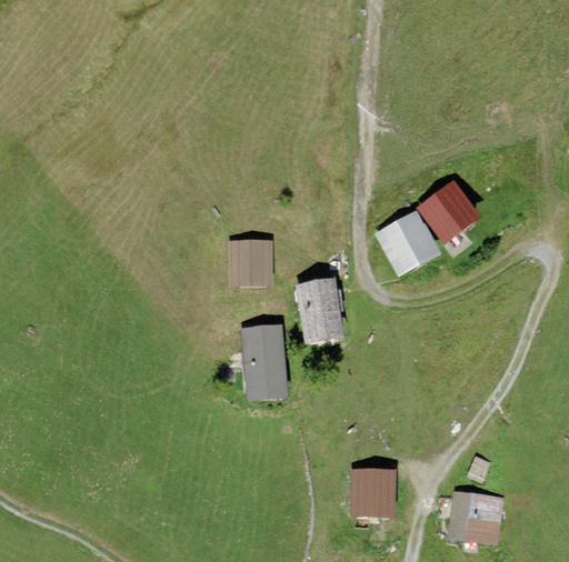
[(481,220),(452,179),(416,204),(443,246),(481,220)]
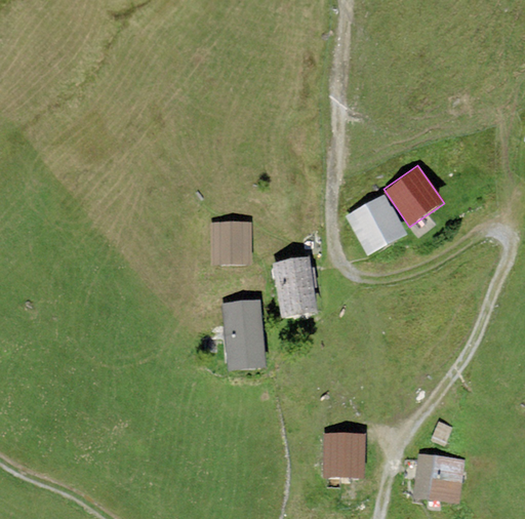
[(406,236),(385,194),(346,213),(367,256),(406,236)]
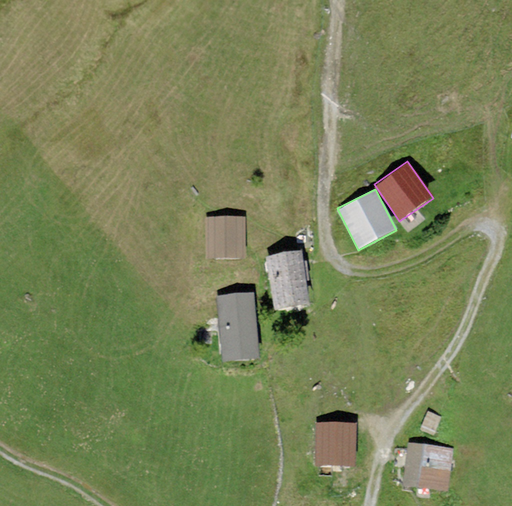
[(246,259),(245,214),(204,215),(205,260),(246,259)]
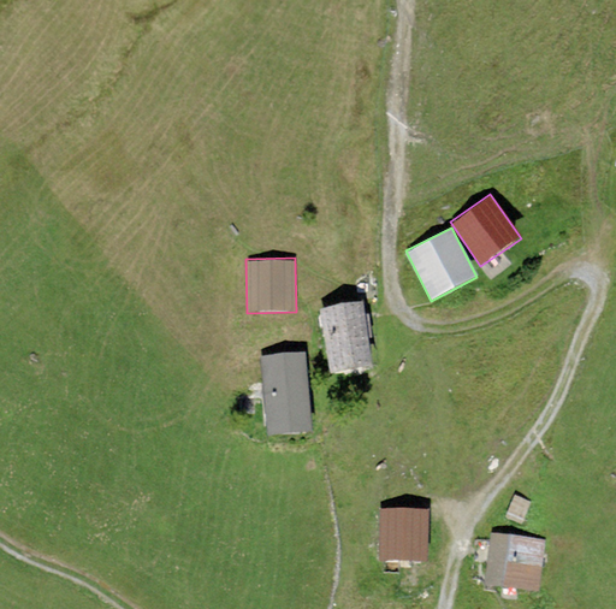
[(373,371),(363,302),(320,308),(330,377),(373,371)]
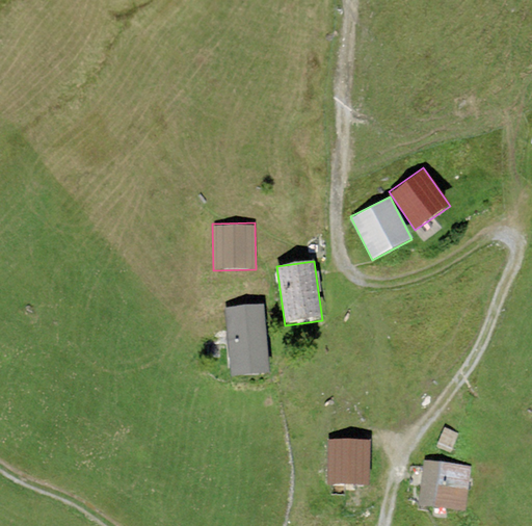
[(269,376),(263,303),(223,306),(230,379),(269,376)]
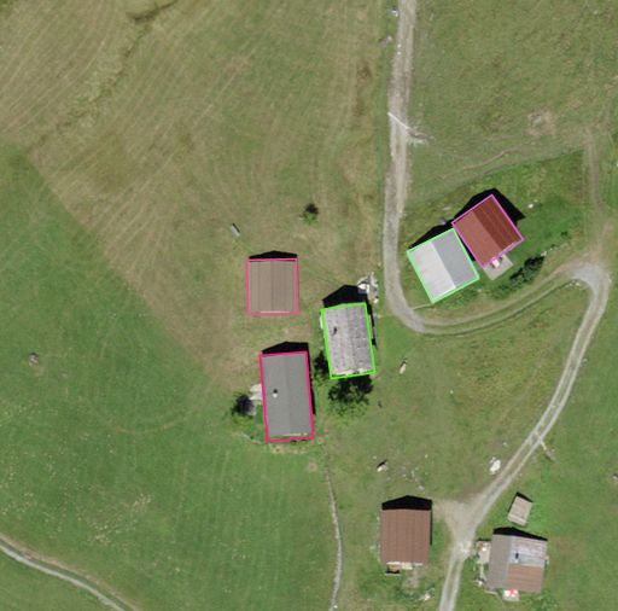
[(525,517),(532,498),(516,492),(508,511),(525,517)]
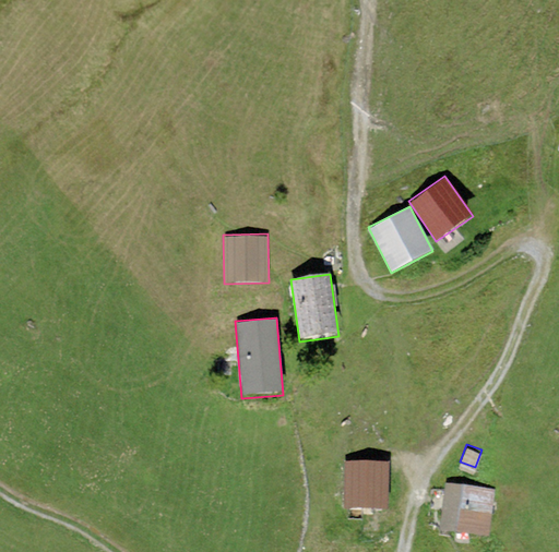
[(384,463),(340,459),(336,505),(381,508),(384,463)]
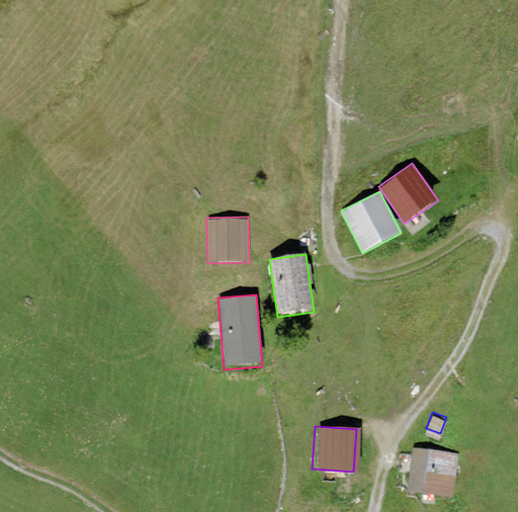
[(453,495),(458,449),(412,444),(407,490),(453,495)]
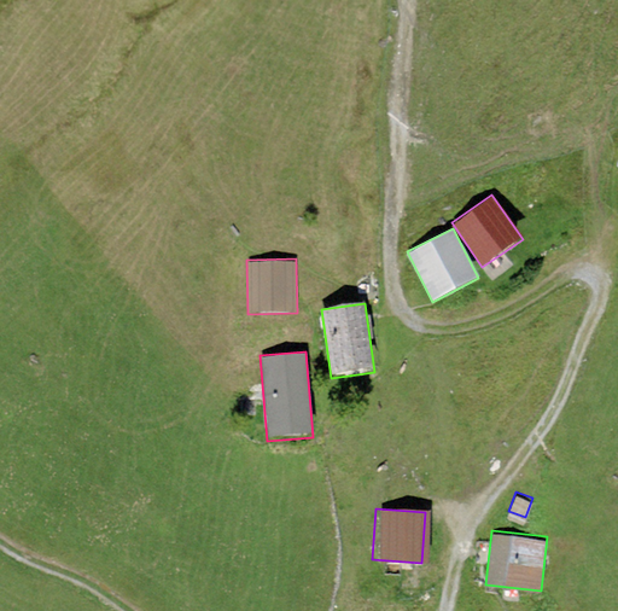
All buildings are outlined.
